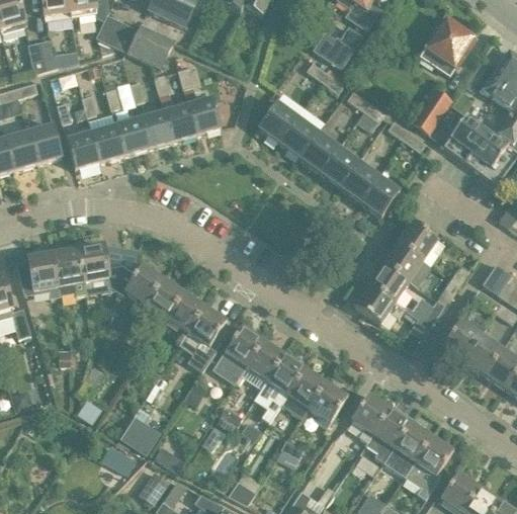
[(0,0),(0,28),(1,34),(26,26),(18,0),(0,0)]
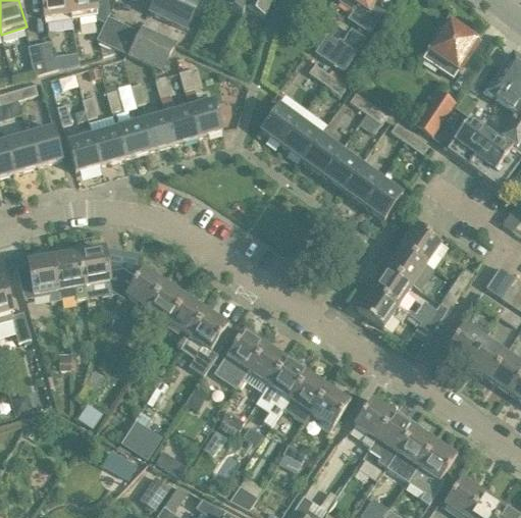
[(44,0),(47,20),(72,16),(69,0),(44,0)]
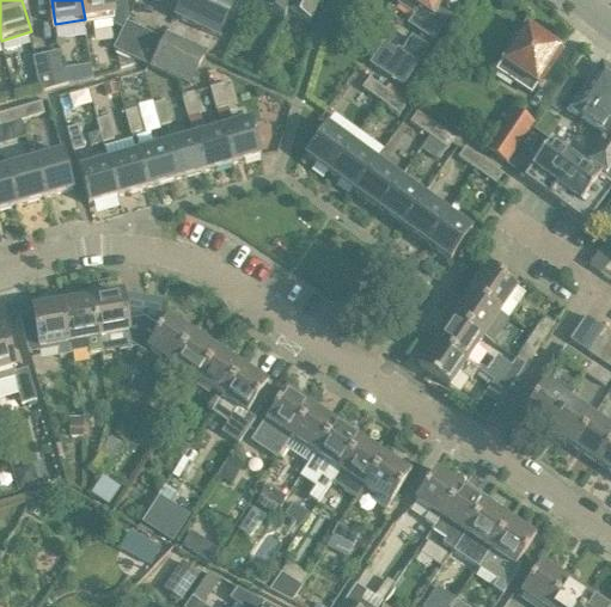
[(81,0),(85,19),(114,16),(115,20),(124,24),(127,18),(129,13),(127,0),(81,0)]
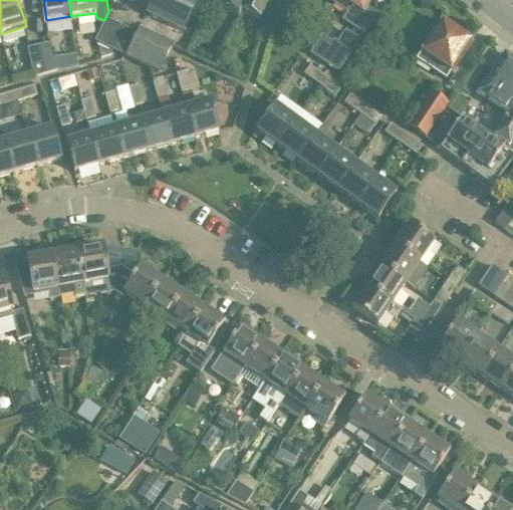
[(152,0),(148,10),(185,28),(198,0),(152,0)]
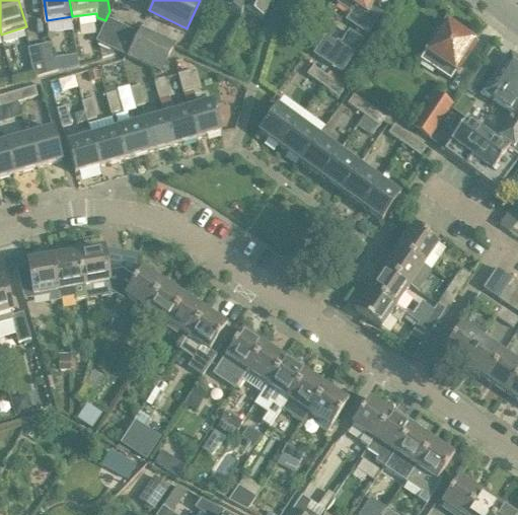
[(242,14),(244,8),(244,6),(246,0),(223,0),(221,4),(242,14)]
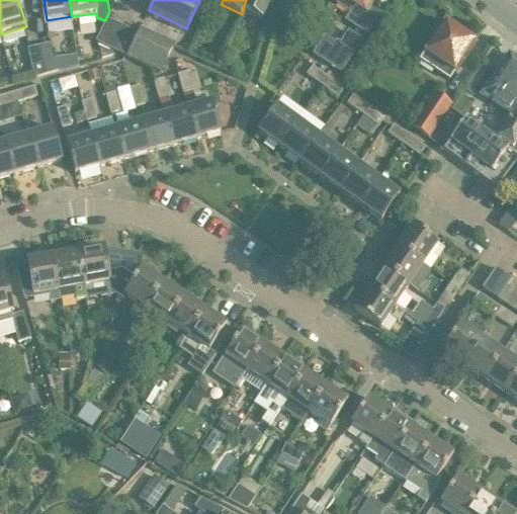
[(262,17),(270,0),(246,0),(244,6),(244,8),(262,17)]
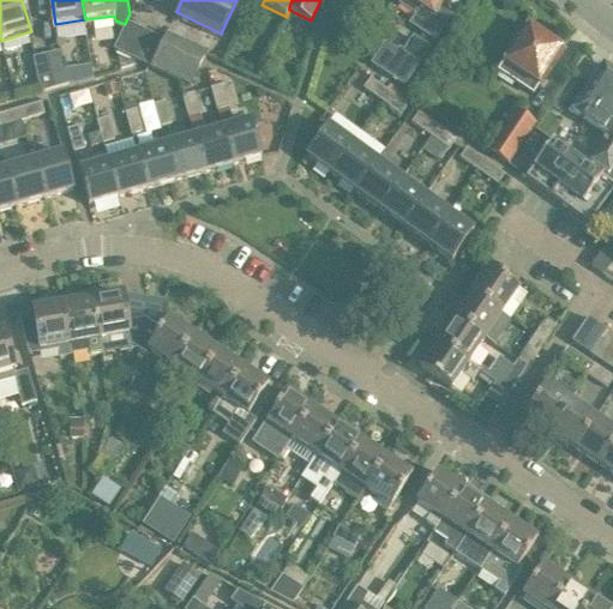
[(419,25),(436,36),(452,12),(440,4),(443,0),(400,0),(425,17),(419,25)]
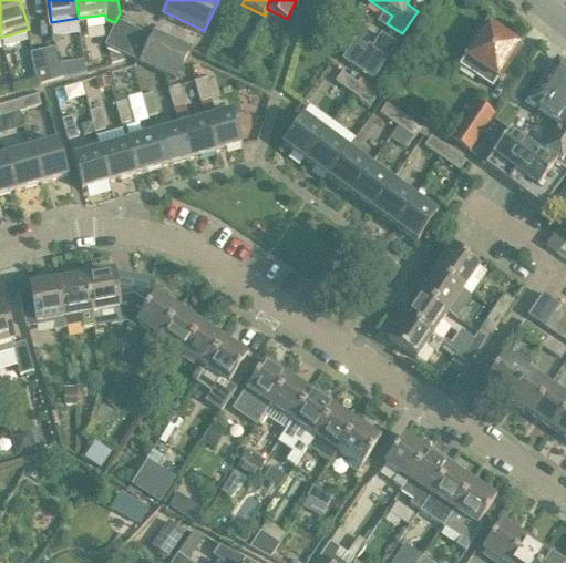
[(125,52),(125,51),(176,74),(191,44),(155,28),(152,33),(117,17),(115,22),(106,42),(107,42),(107,44),(125,52)]
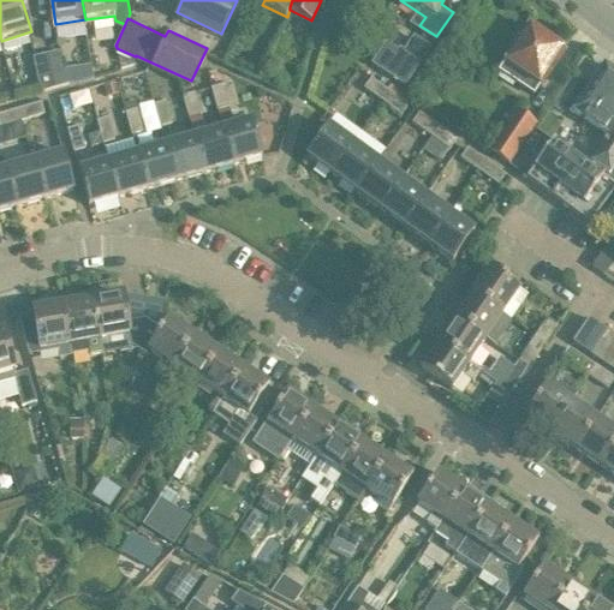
[(536,24),(532,25),(529,23),(506,57),(507,57),(500,67),(535,90),(564,47),(543,33),(543,29),(536,24)]
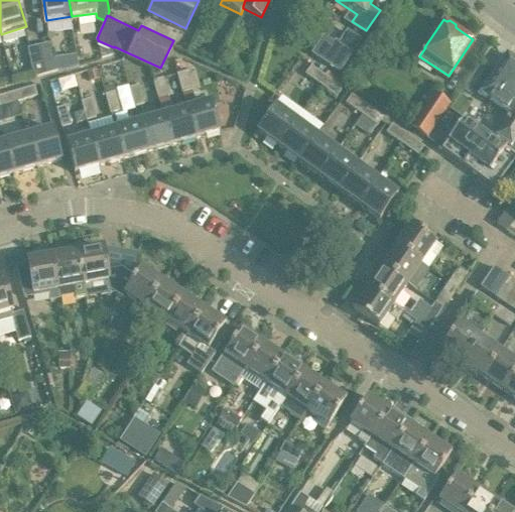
[(326,33),(314,49),(341,68),(362,36),(349,28),(339,42),(326,33)]
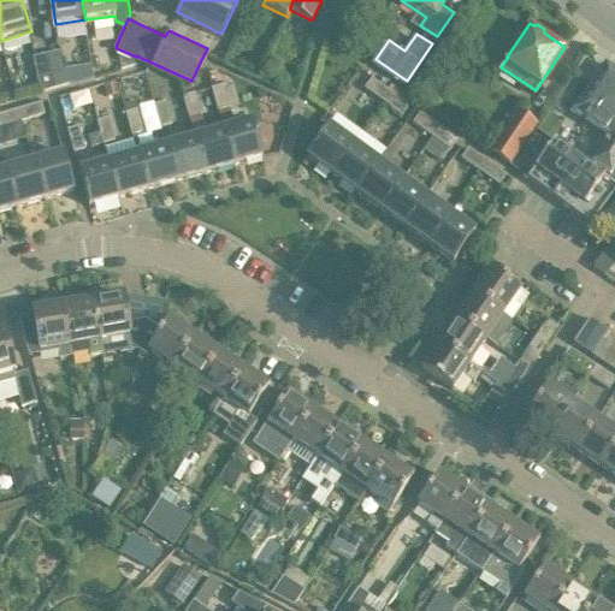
[(49,49),(57,84),(70,81),(63,47),(49,49)]
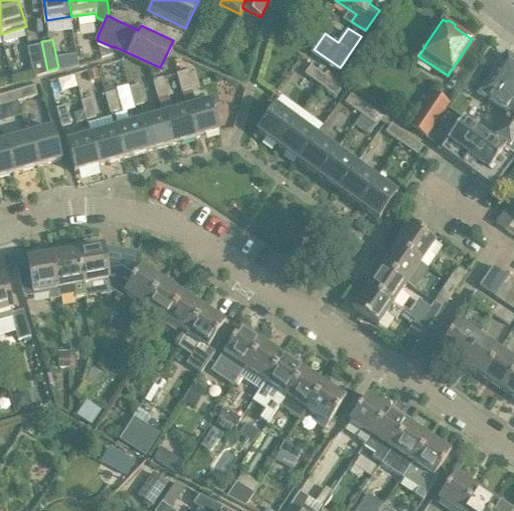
[(47,70),(41,41),(29,44),(35,73),(47,70)]
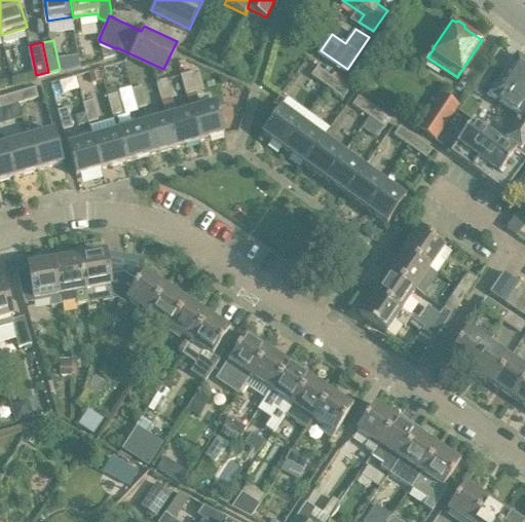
[(489,94),(512,109),(524,90),(524,57),(517,52),(489,94)]
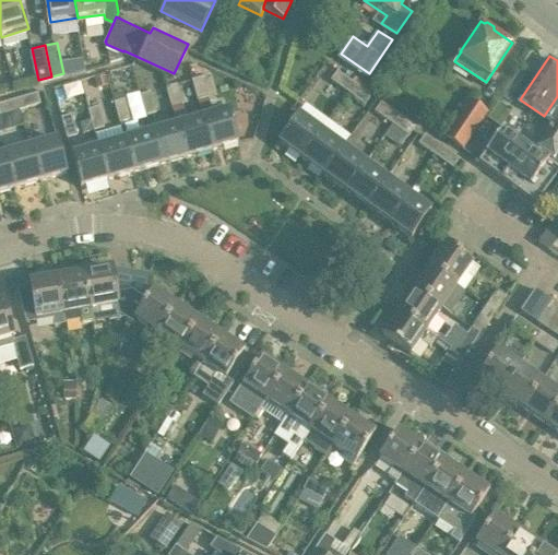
[(517,87),(527,71),(520,67),(509,82),(517,87)]
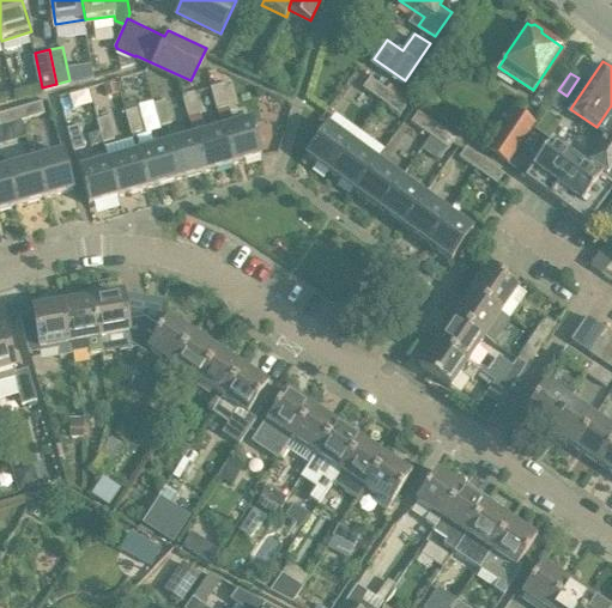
[(364,84),(383,98),(391,87),(371,74),(364,84)]
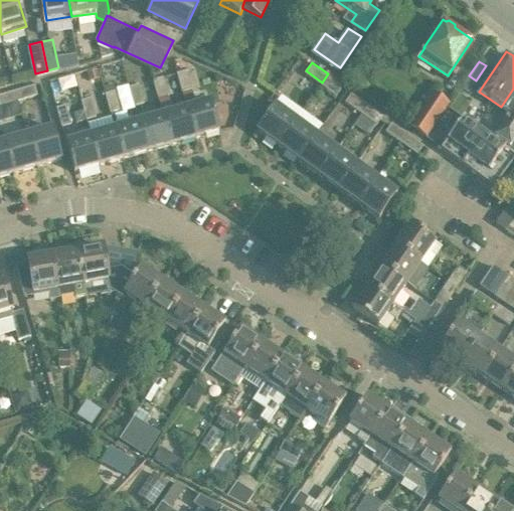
[(187,68),(177,71),(182,90),(192,87),(187,68)]
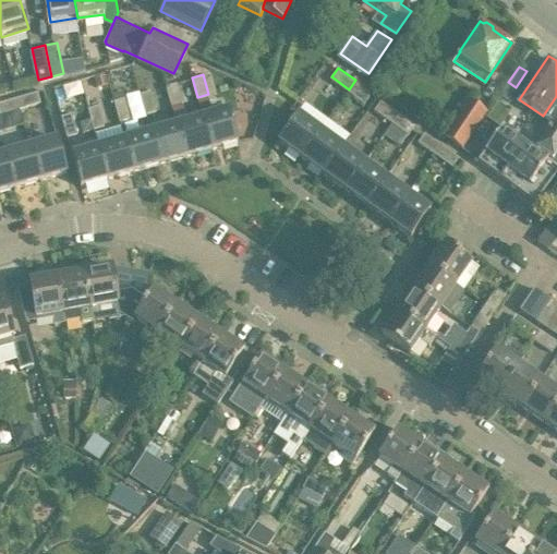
[(355,80),(349,89),(365,100),(372,92),(355,80)]
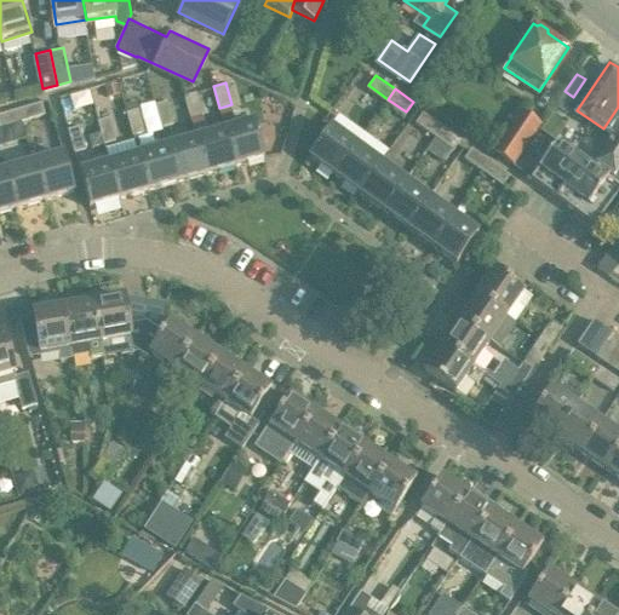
[(196,91),(185,93),(191,116),(202,113),(196,91)]
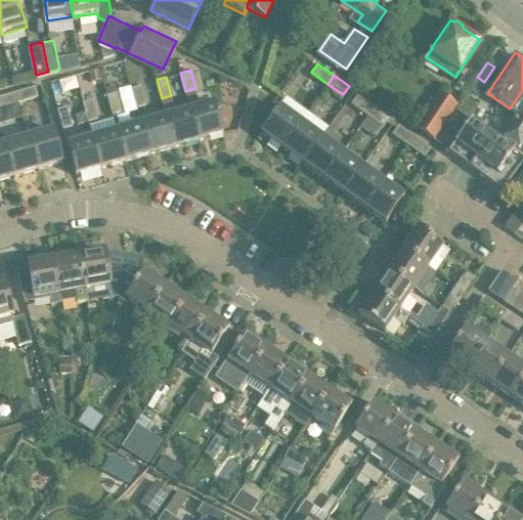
[(141,83),(132,86),(137,104),(146,102),(141,83)]
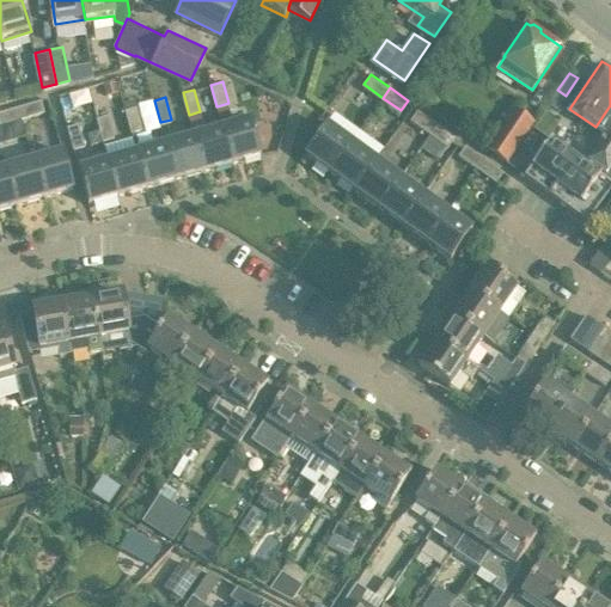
[(19,105),(22,116),(46,110),(42,98),(19,105)]
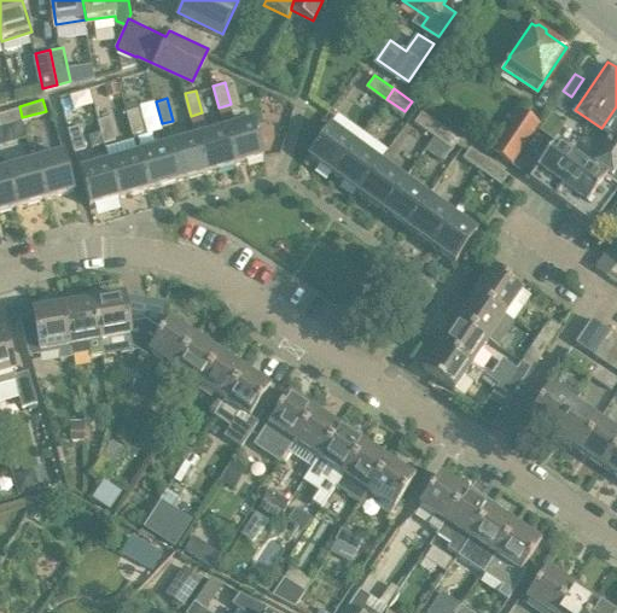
[(22,117),(19,106),(0,111),(0,120),(1,124),(4,123),(22,117)]
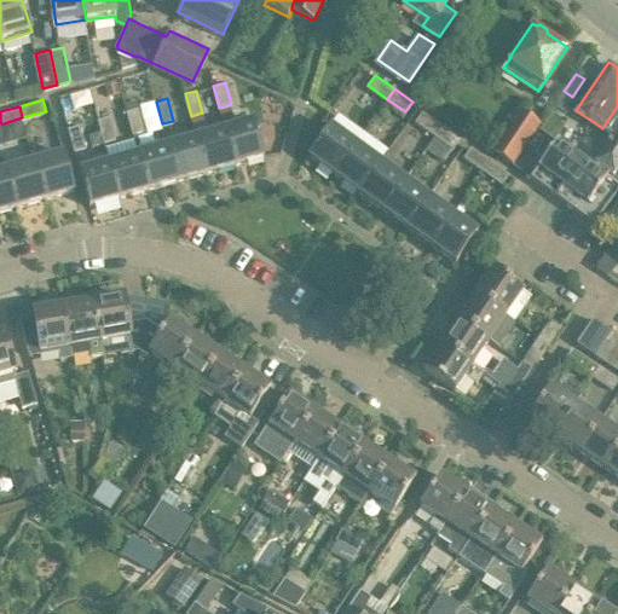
[(127,110),(133,132),(145,128),(139,106),(127,110)]
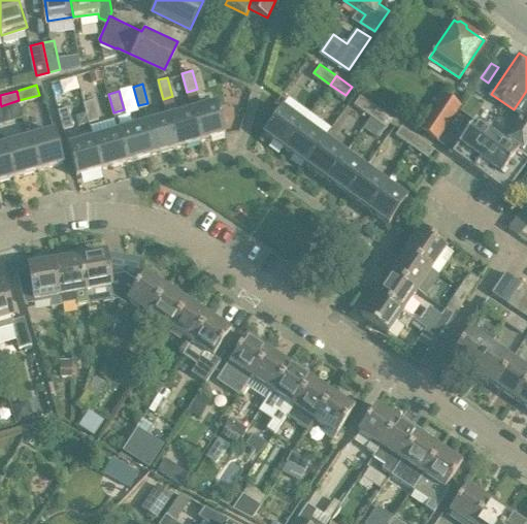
[(526,91),(514,109),(522,115),(506,136),(523,148),(526,141),(526,91)]
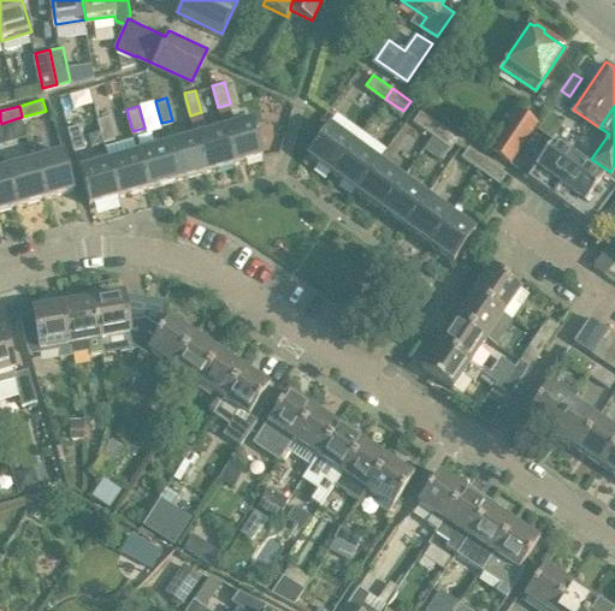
[(538,120),(518,107),(491,147),(510,160),(524,141),(538,120)]
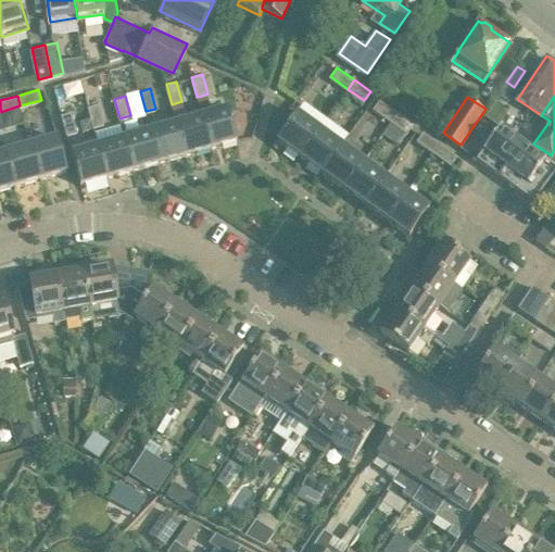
[(391,121),(399,111),(380,98),(374,108),(391,121)]
